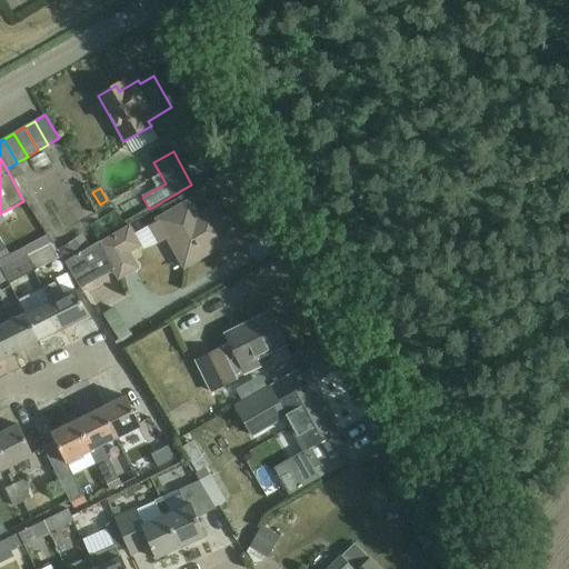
[(160,209),(166,219),(151,228),(159,242),(170,236),(186,263),(228,239),(212,211),(198,219),(189,205),(185,208),(179,198),(160,209)]
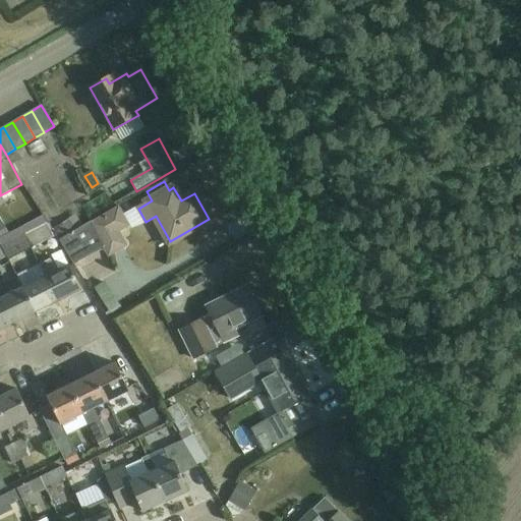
[(122,212),(129,227),(141,221),(134,207),(122,212)]
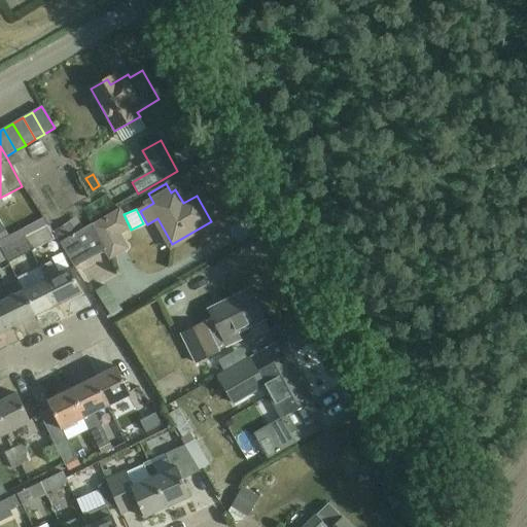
[(76,233),(60,242),(75,268),(86,260),(84,257),(104,246),(106,249),(110,255),(126,247),(117,233),(128,226),(119,212),(95,226),(92,223),(84,227),(76,233)]
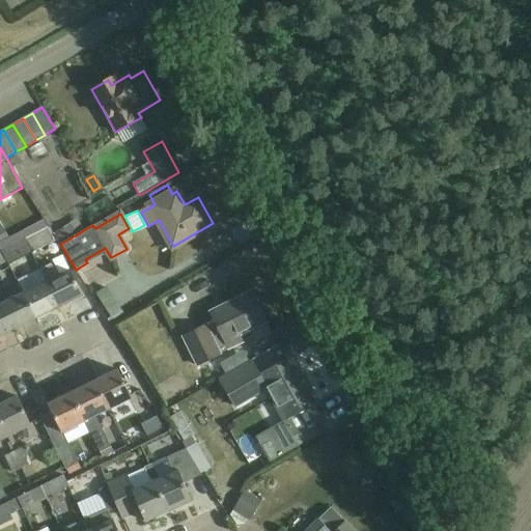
[(44,221),(24,231),(22,232),(32,253),(54,242),(53,238),(48,227),(44,221)]
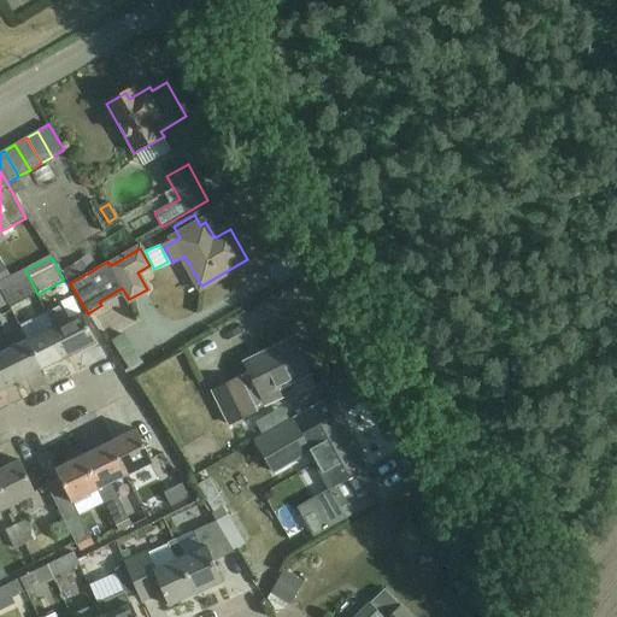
[(83,260),(64,271),(70,283),(89,272),(83,260)]
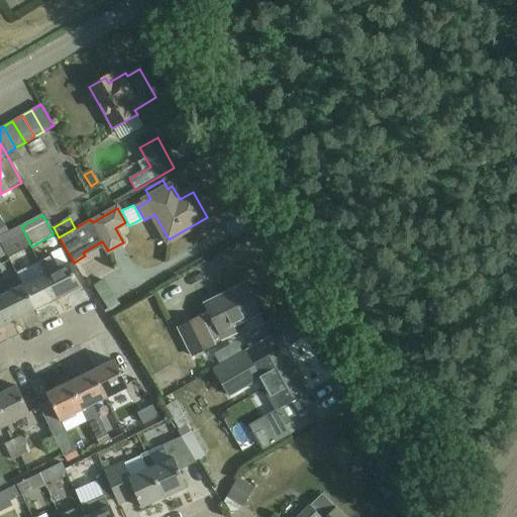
[(239,218),(224,222),(228,235),(243,231),(239,218)]
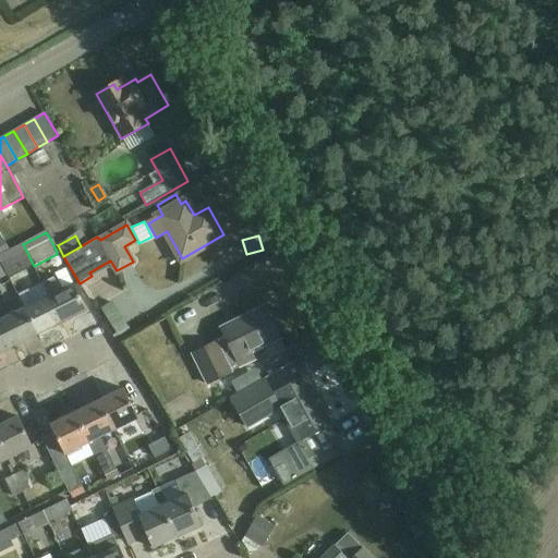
[(34,266),(23,244),(10,252),(2,256),(0,256),(0,258),(2,263),(8,275),(10,278),(34,266)]
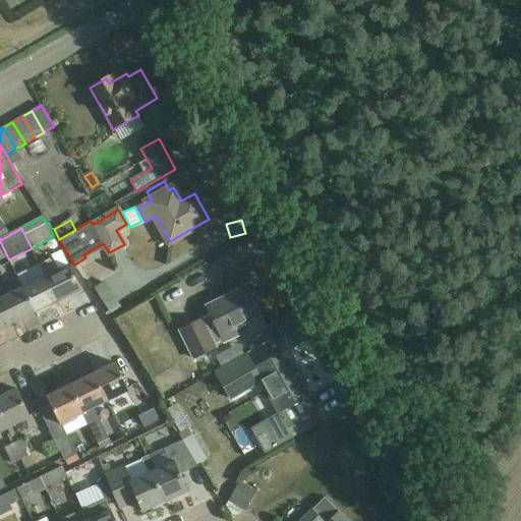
[(48,261),(40,265),(46,277),(58,301),(80,289),(72,271),(68,265),(56,271),(50,259),(48,261)]
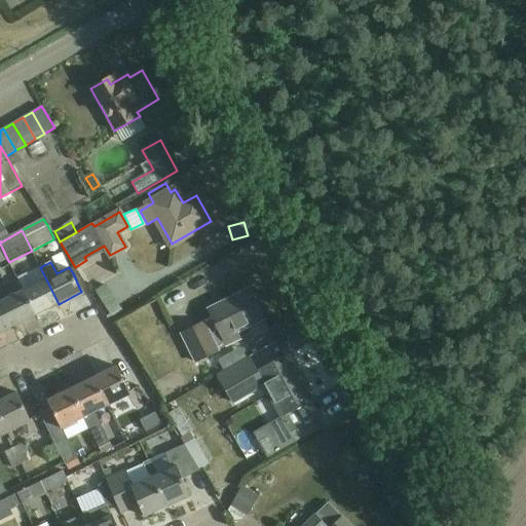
[(39,267),(17,278),(24,290),(35,315),(59,304),(46,279),(40,267),(39,267)]
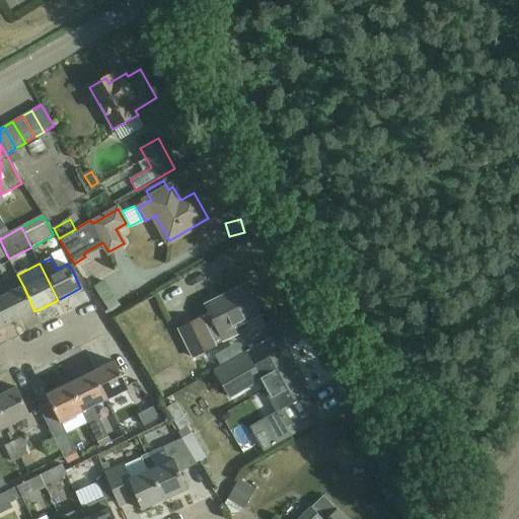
[(103,312),(118,305),(103,278),(89,285),(103,312)]
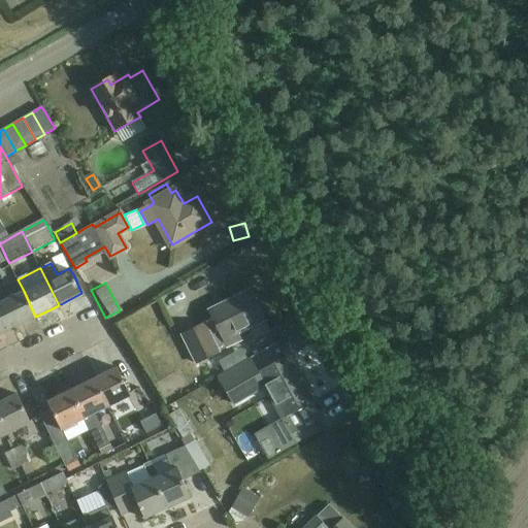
[(24,291),(0,302),(12,328),(35,317),(24,291)]
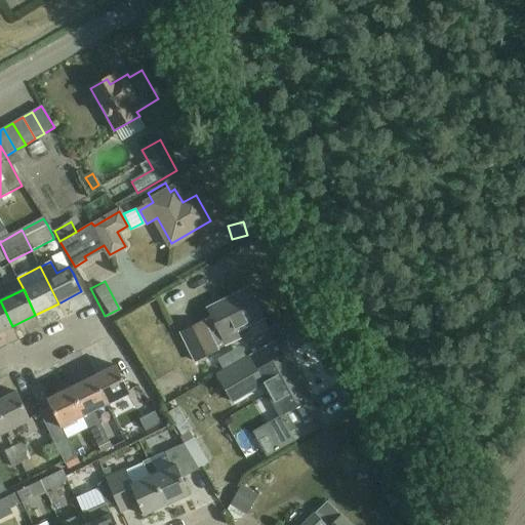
[(208,309),(212,318),(194,327),(183,333),(196,360),(207,355),(218,350),(216,347),(225,342),(226,346),(240,338),(237,331),(248,326),(253,337),(269,330),(264,319),(264,318),(249,289),(208,309)]
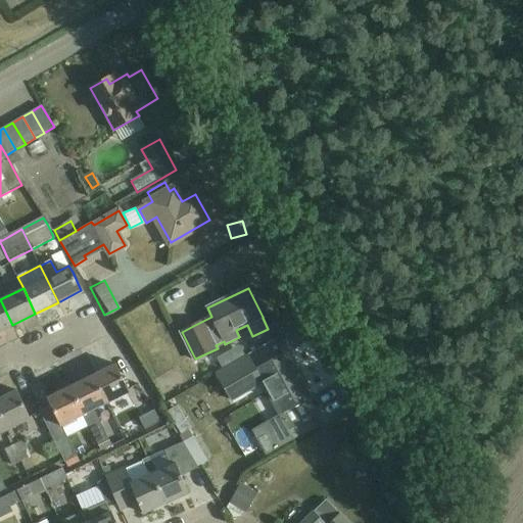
[(0,299),(0,330),(12,325),(0,299)]
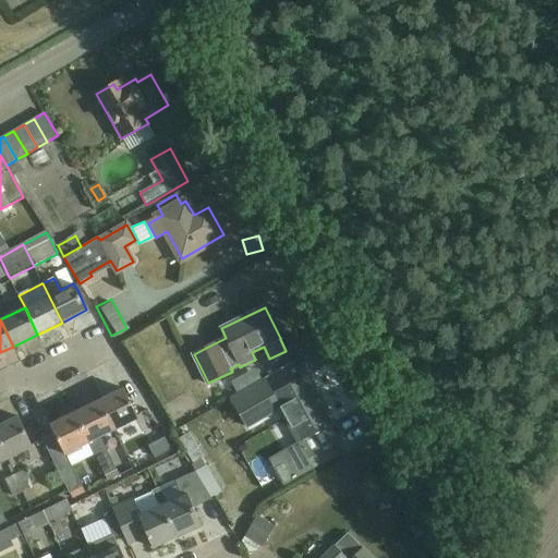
[(265,378),(229,399),(247,429),(281,410),(299,443),(307,458),(334,443),(326,427),(331,425),(312,389),(304,393),(298,381),(278,391),(274,395),(265,378)]
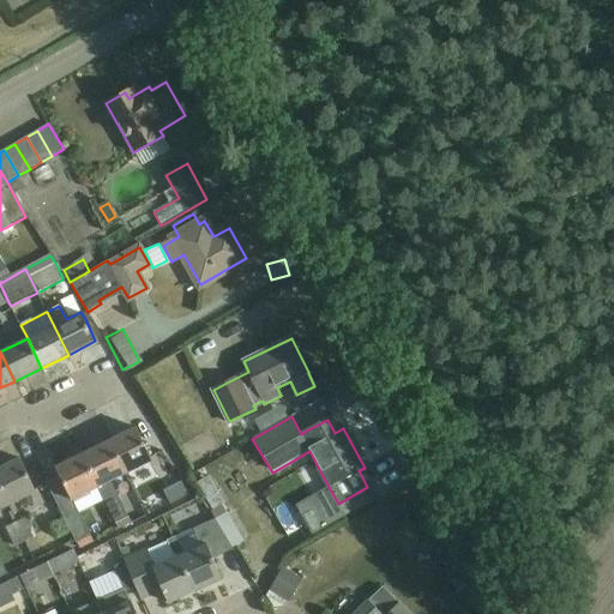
[(136,428),(109,441),(125,473),(151,459),(136,428)]
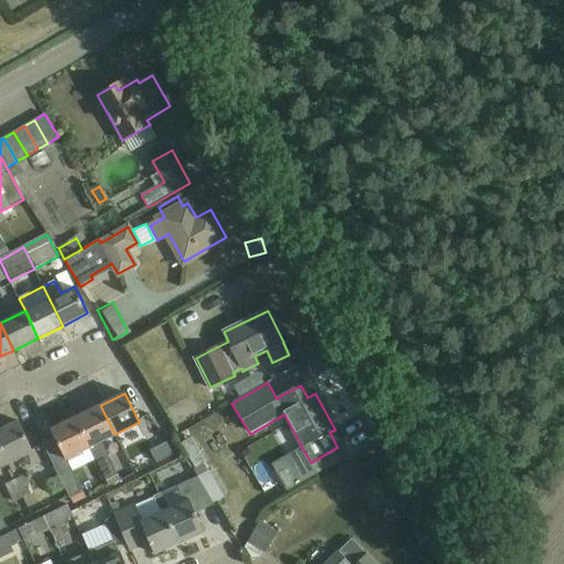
[(115,434),(100,405),(76,418),(96,459),(106,479),(118,474),(109,458),(101,441),(115,434)]
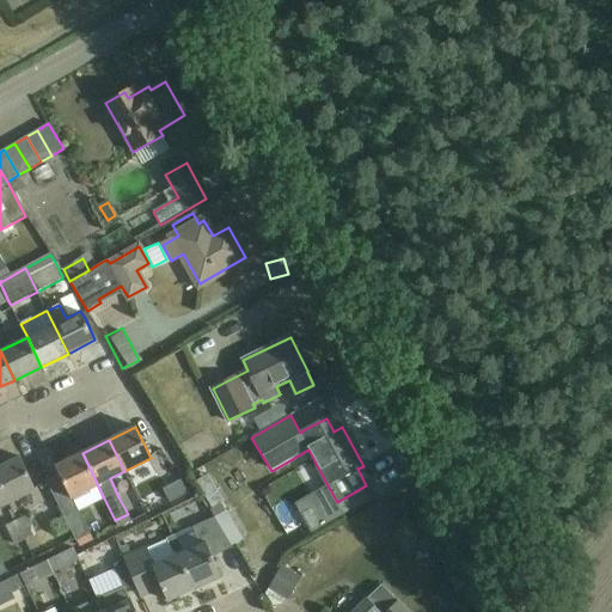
[(104,499),(83,453),(55,466),(60,475),(47,482),(77,542),(90,534),(78,510),(104,499)]
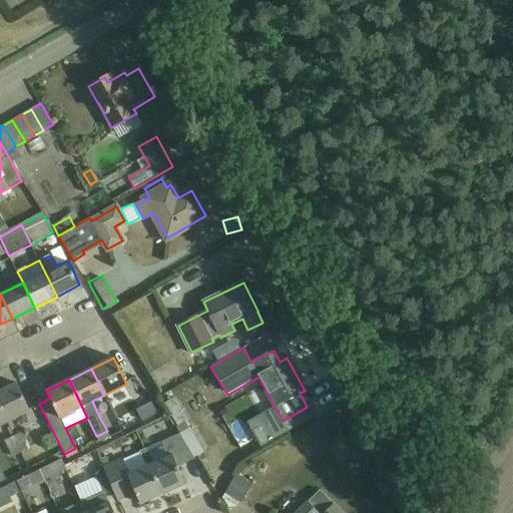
[(30,410),(30,409),(17,383),(0,391),(0,406),(8,421),(30,410)]
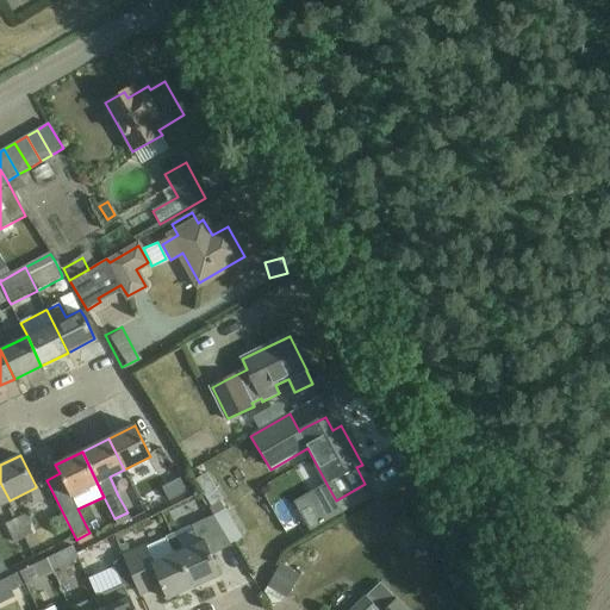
[(207,472),(195,480),(211,506),(210,508),(215,516),(221,526),(230,542),(242,535),(222,500),(224,499),(207,472)]
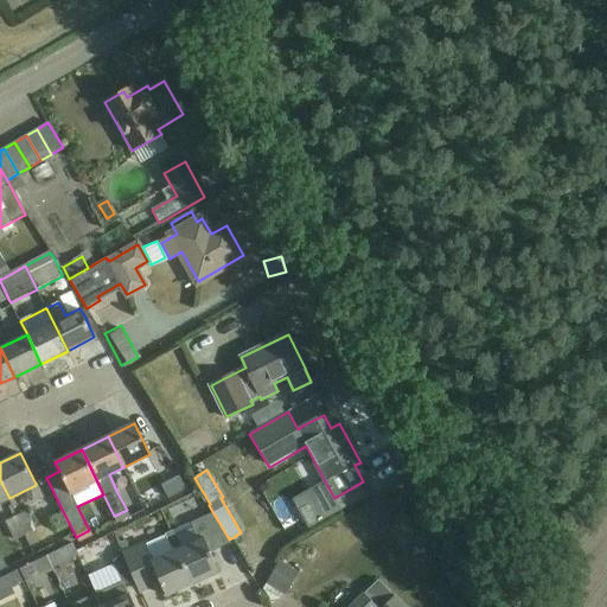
[(178,477),(158,486),(164,499),(185,489),(178,477)]
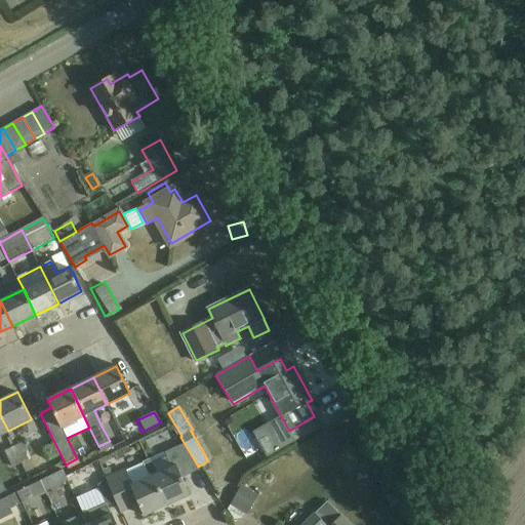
[(251,429),(263,453),(289,442),(278,416),(251,429)]
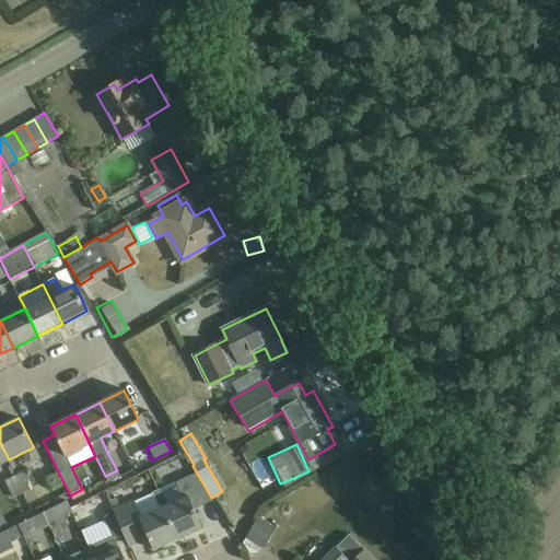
[(16,476),(25,493),(34,488),(25,471),(16,476)]
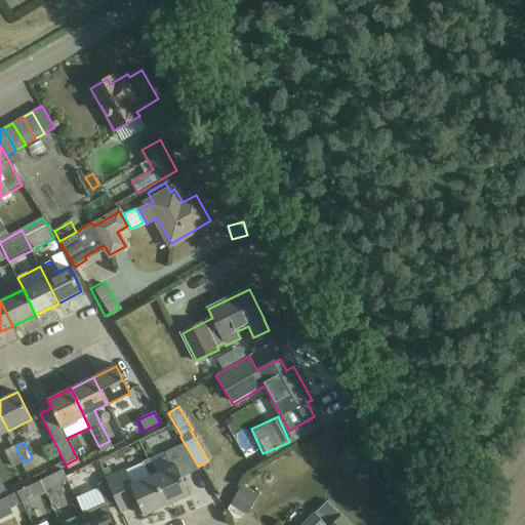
[(156,474),(153,476),(166,506),(190,495),(183,478),(200,471),(190,452),(185,444),(165,452),(171,467),(156,474)]
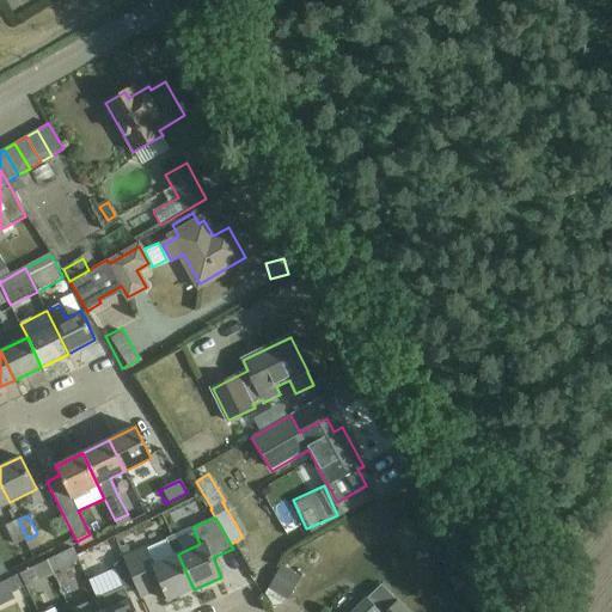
[(14,545),(28,539),(18,520),(5,527),(14,545)]
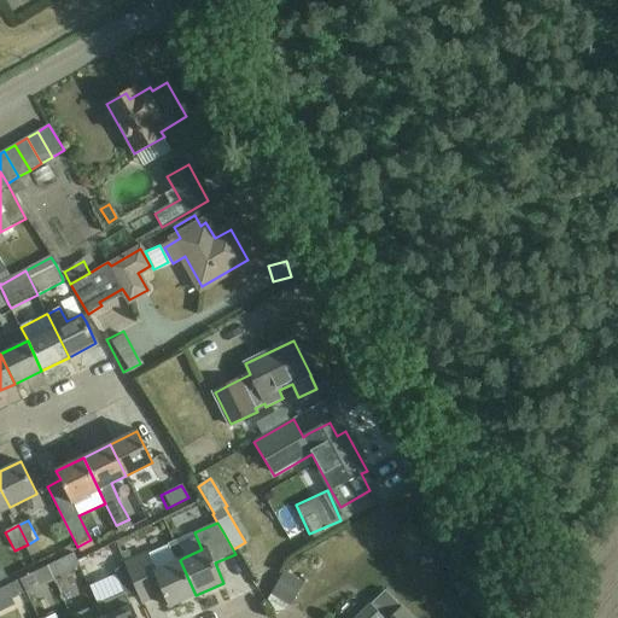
[(127,565),(123,567),(135,594),(139,592),(144,602),(163,594),(169,607),(196,595),(180,560),(184,558),(176,541),(168,544),(169,546),(147,554),(147,553),(126,563),(127,565)]
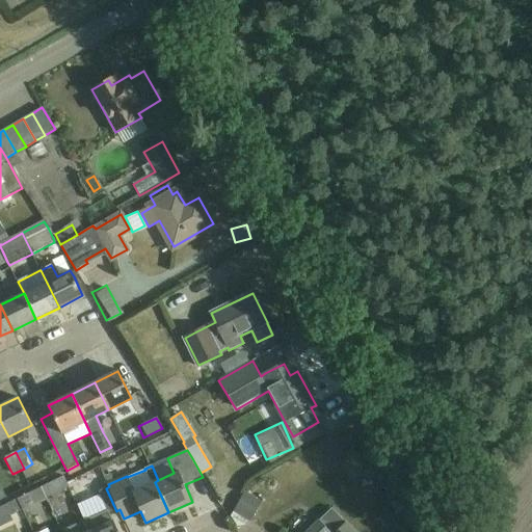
[(64,477),(41,488),(46,499),(70,487),(64,477)]
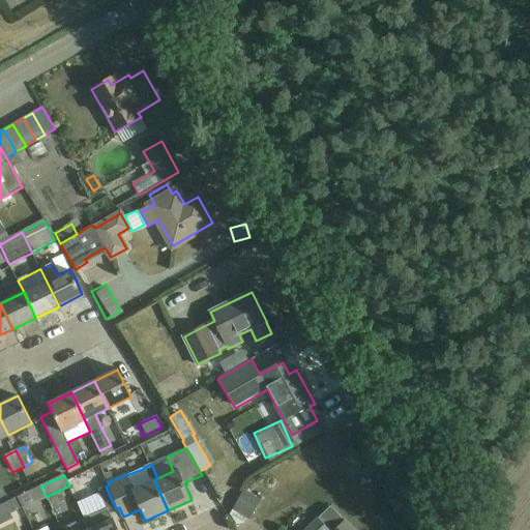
[(40,487),(19,497),(23,508),(46,497),(40,487)]
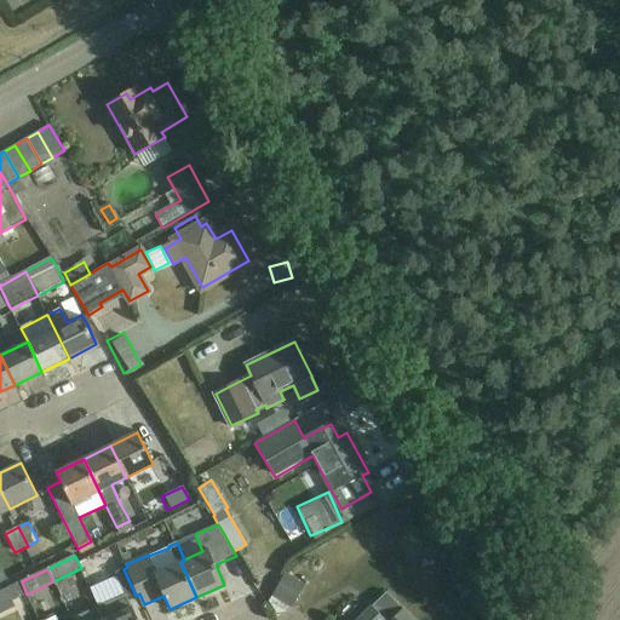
[(124,569),(115,573),(118,578),(127,600),(136,596),(124,569)]
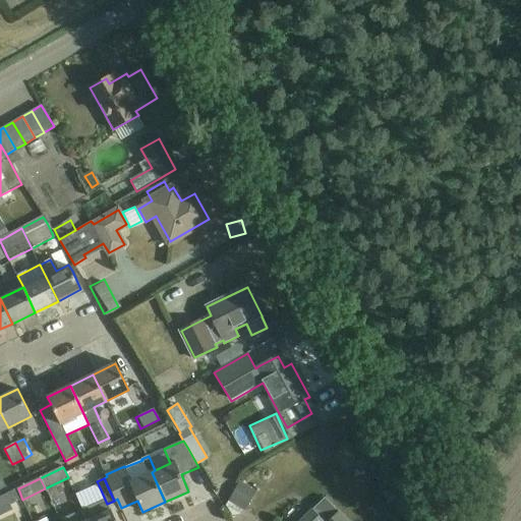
[(228,502),(242,509),(245,511),(256,491),(239,481),(228,502)]
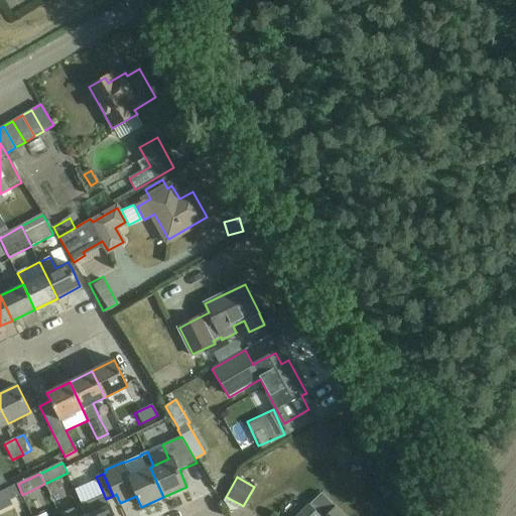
[(10,501),(22,495),(18,484),(0,492),(0,507),(4,515),(6,515),(16,512),(10,501)]
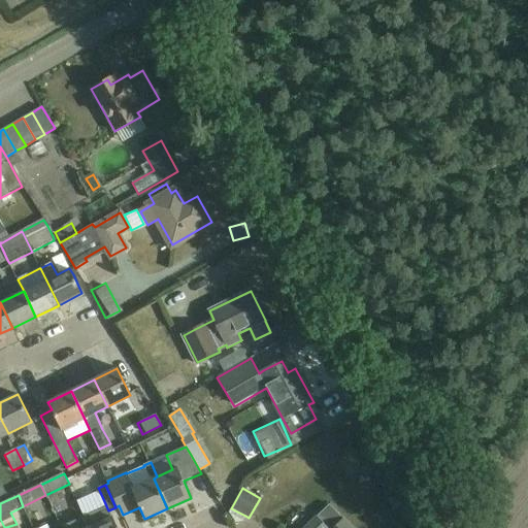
[(117,527),(116,523),(112,517),(110,518),(105,505),(84,516),(88,527),(117,527)]
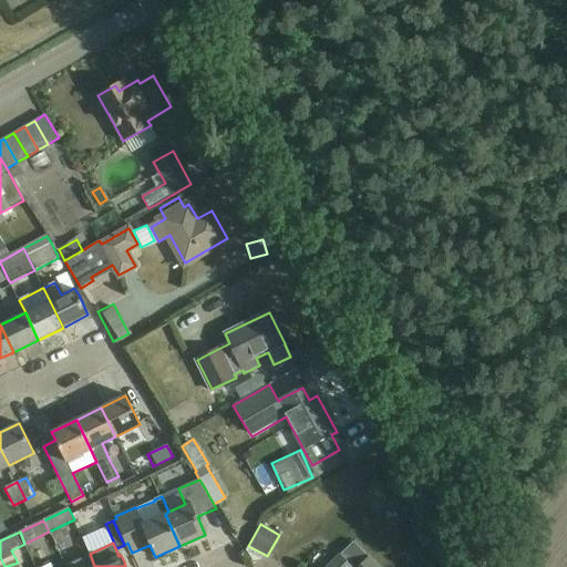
[(378,566),(370,558),(353,543),(339,557),(328,566),(378,566)]
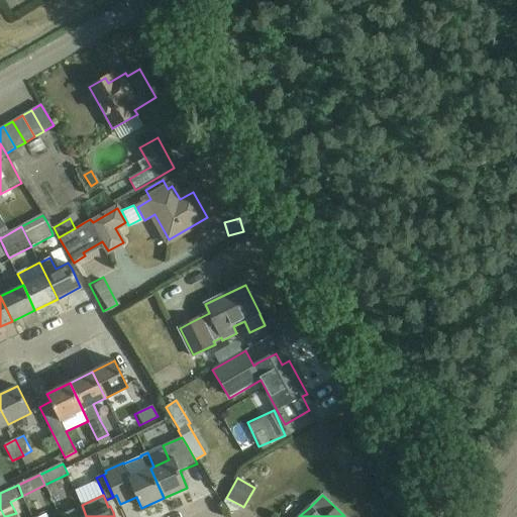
[(59,516),(86,516),(82,505),(59,516)]
